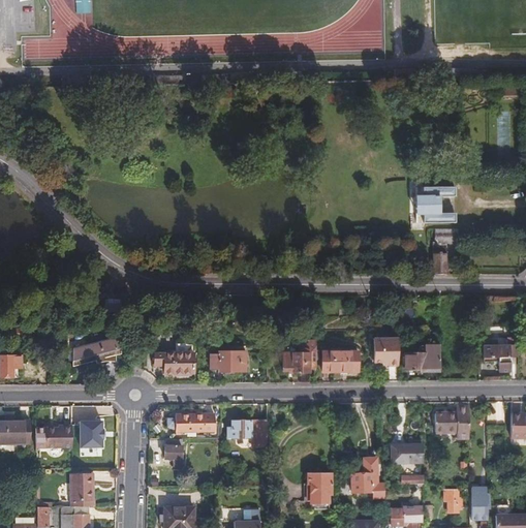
[(446,78),(478,76),(478,69),(445,70),(446,78)]
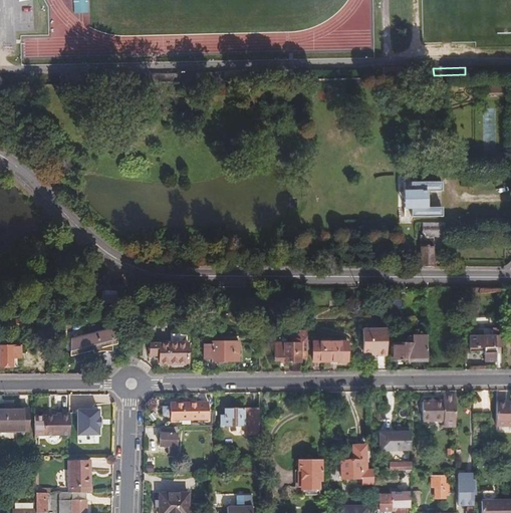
[(278,70),(278,79),(290,79),(290,70),(278,70)]
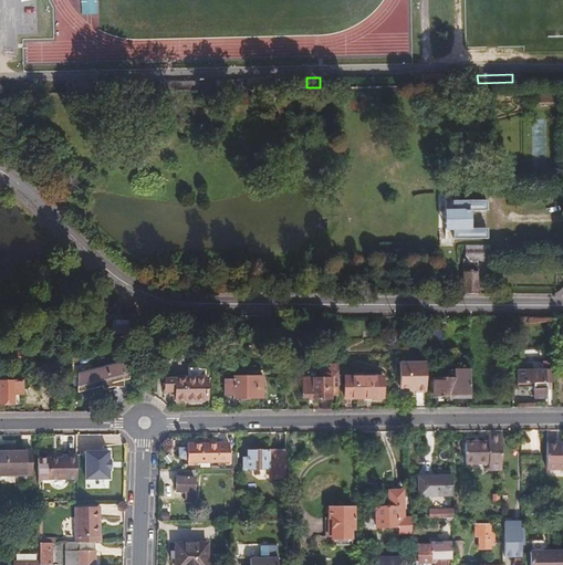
[(489,209),(489,199),(455,199),(455,209),(455,228),(455,238),(490,238),(490,228),(472,228),(472,209),(489,209)]
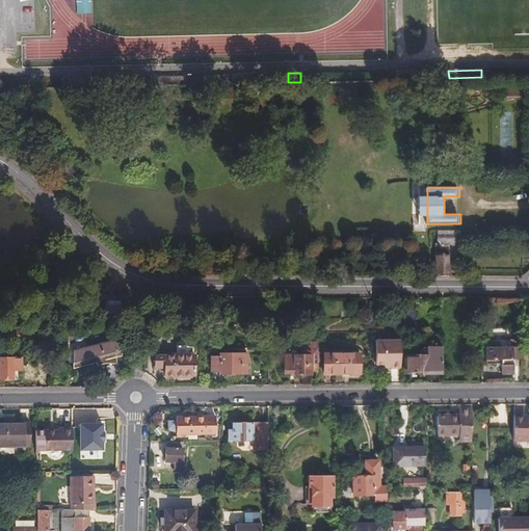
[(433,242),(433,274),(449,274),(449,243),(455,243),(456,230),(437,230),(437,242),(433,242)]
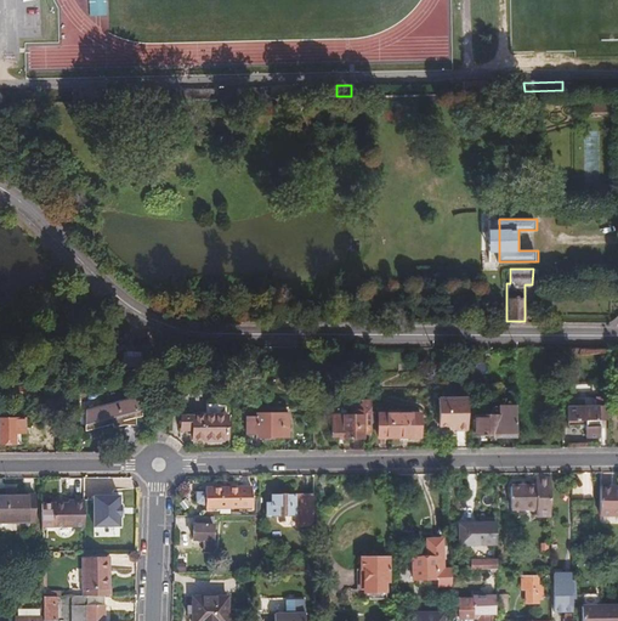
[(141,350),(129,350),(129,367),(141,367),(141,350)]
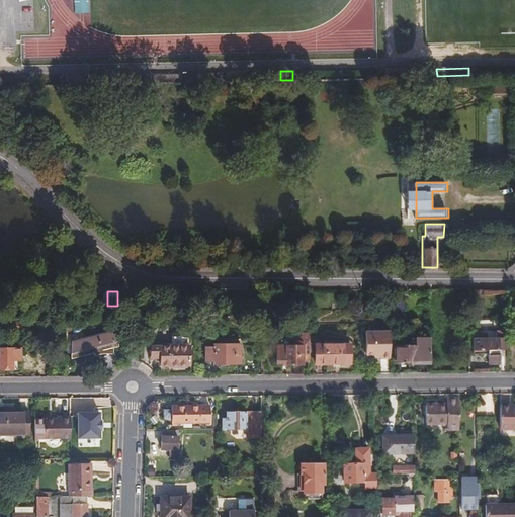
[(118,328),(71,341),(71,357),(80,355),(94,352),(95,354),(104,352),(107,352),(112,352),(112,348),(118,346),(118,328)]
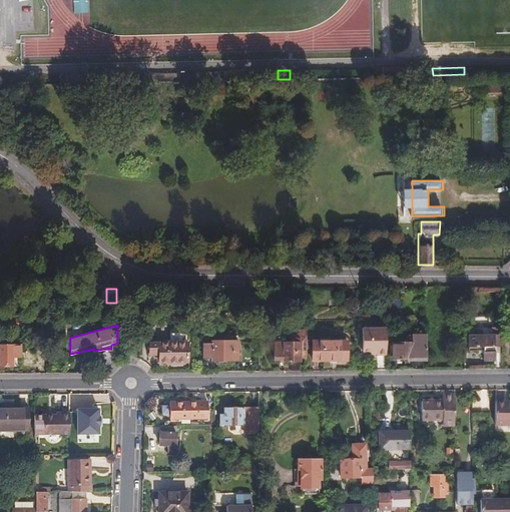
[(383,354),(387,354),(387,327),(363,327),(363,351),(372,351),(375,351),(375,353),(378,353),(378,354),(383,354)]
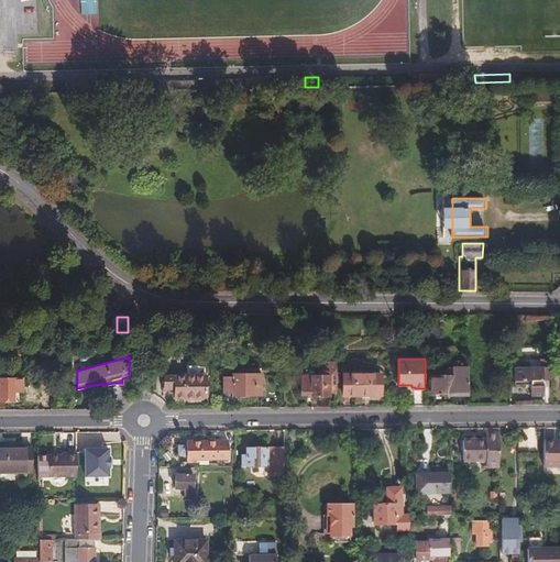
[(329,392),(337,392),(337,361),(328,362),(328,366),(317,366),(317,373),(300,373),(300,379),(300,393),(310,393),(310,396),(329,396),(329,392)]
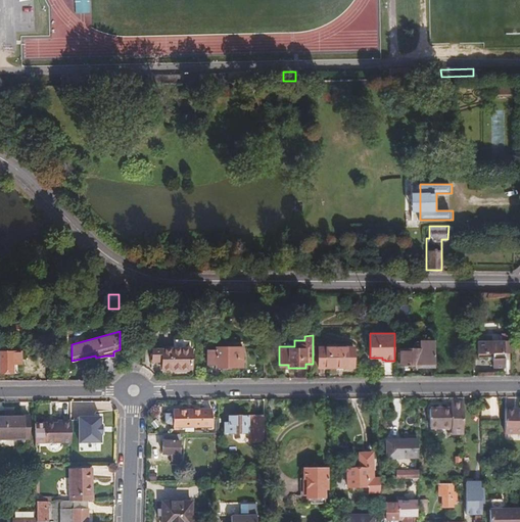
[(275,352),(279,352),(279,346),(294,346),(294,340),(275,340),(275,352)]
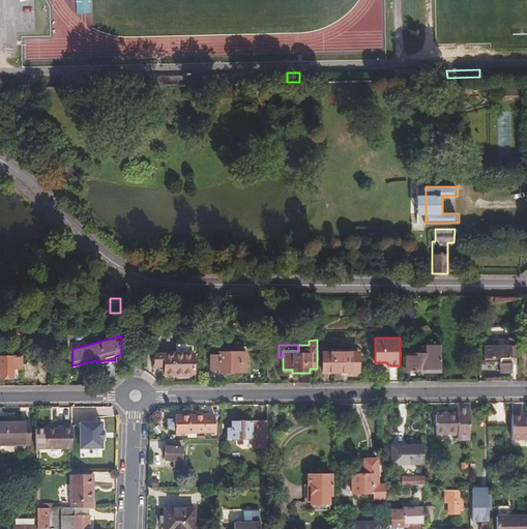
[(511,364),(519,364),(519,345),(484,345),(484,361),(500,360),(500,375),(506,375),(511,375),(511,364)]
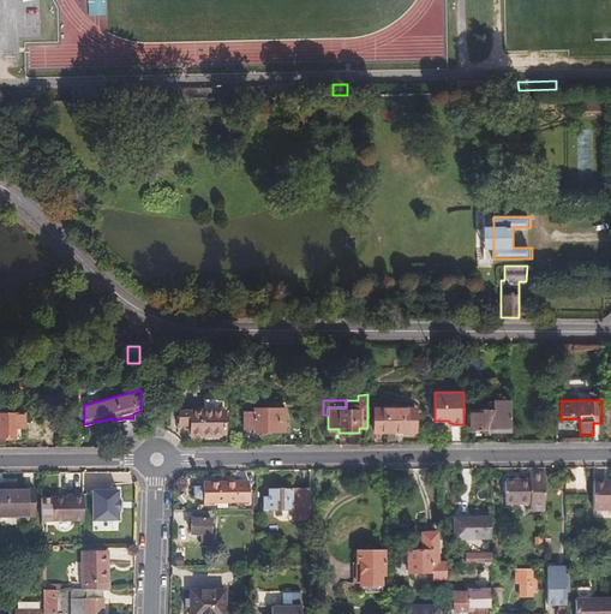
[(489,430),(511,431),(511,401),(498,401),(498,410),(471,409),(469,430),(489,430)]
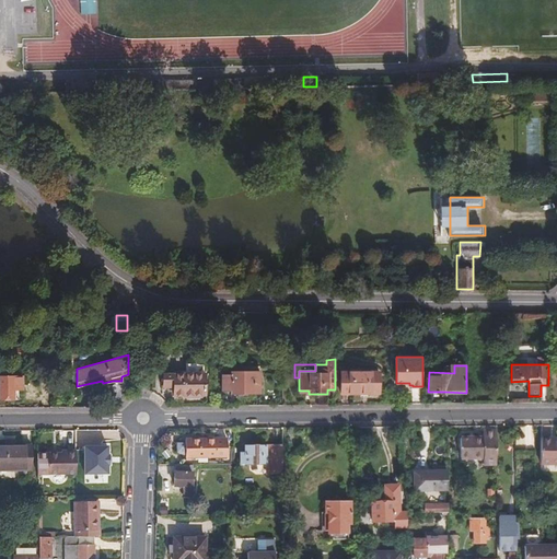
[(260,392),(260,372),(233,372),(233,374),(223,374),(223,389),(233,389),(233,393),(247,393),(260,392)]
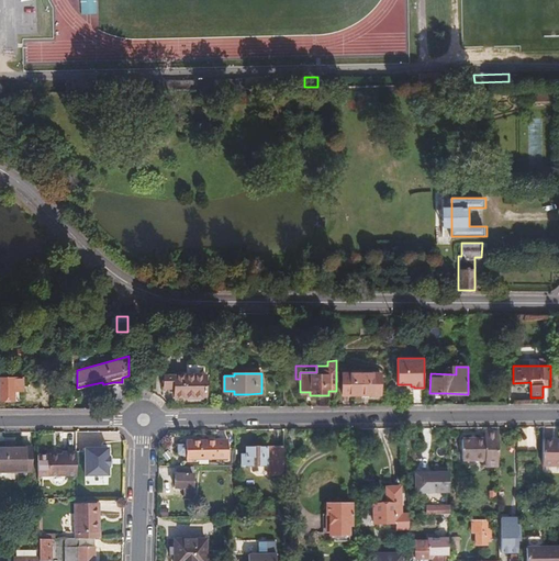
[(381,394),(381,373),(344,373),(344,394),(362,394),(381,394)]
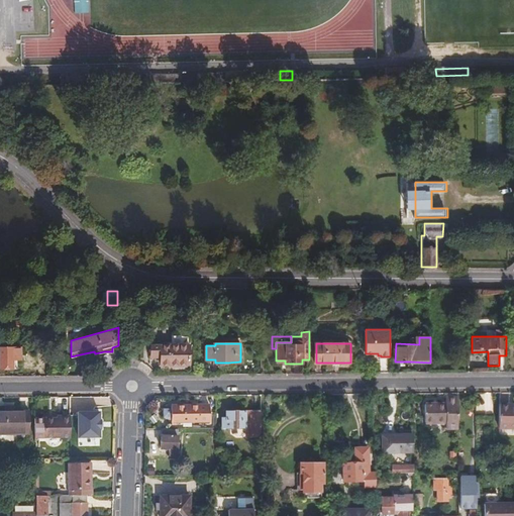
[(189,365),(189,344),(151,345),(151,355),(161,355),(161,365),(176,365),(189,365)]
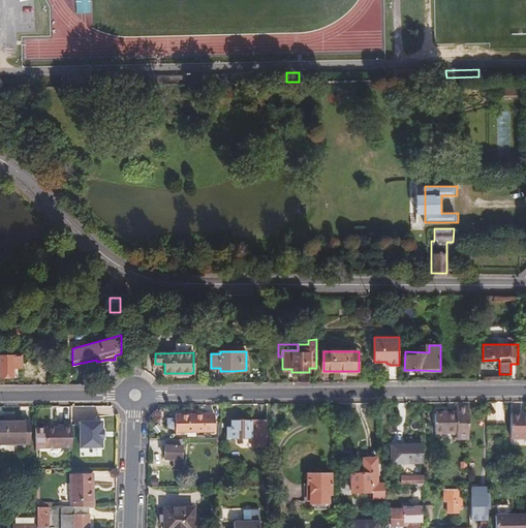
[(11,367),(16,367),(20,367),(20,355),(0,355),(0,376),(5,376),(11,376),(11,375),(11,367)]
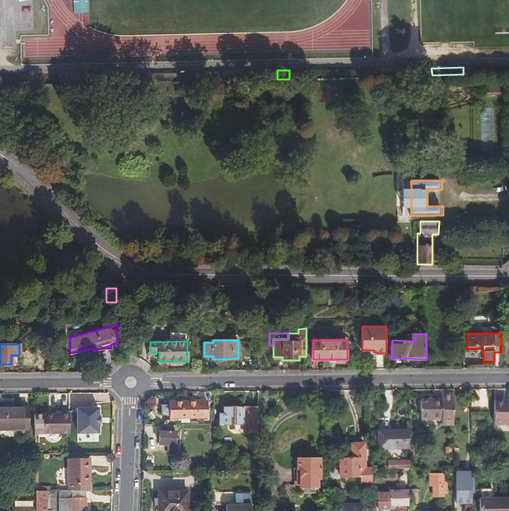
[(441,423),(454,423),(454,392),(446,393),(440,393),(440,400),(420,400),(421,418),(441,418),(441,423)]
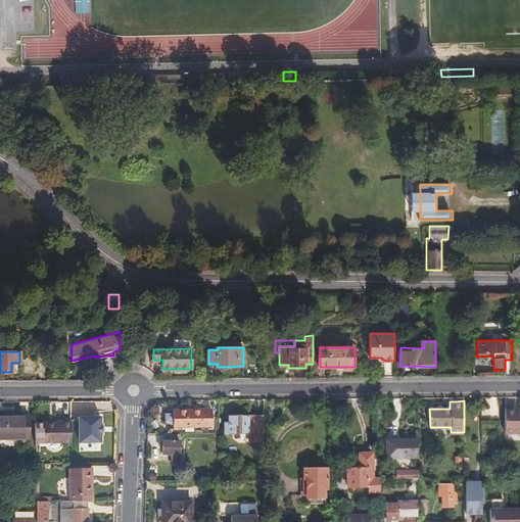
[(195,409),(174,409),(174,412),(166,412),(166,421),(174,424),(174,425),(211,425),(213,409),(195,409)]
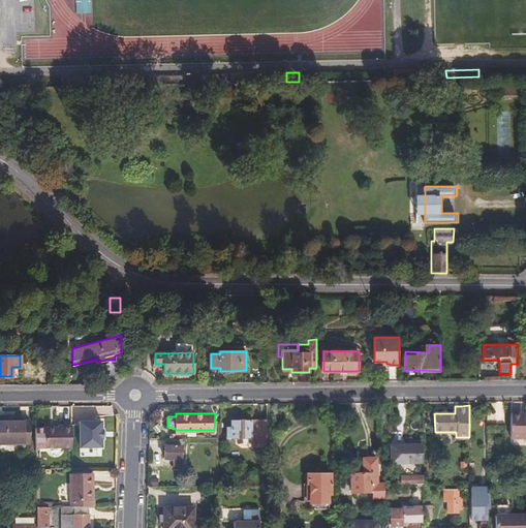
[(525,415),(511,415),(512,438),(525,437),(525,415)]
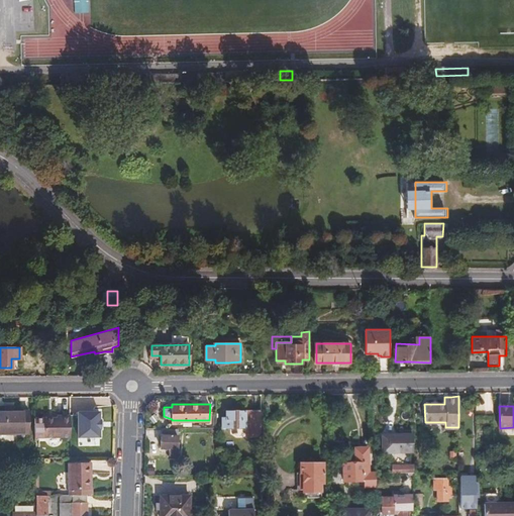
[(14,411),(0,411),(0,433),(29,433),(28,410),(14,411)]
